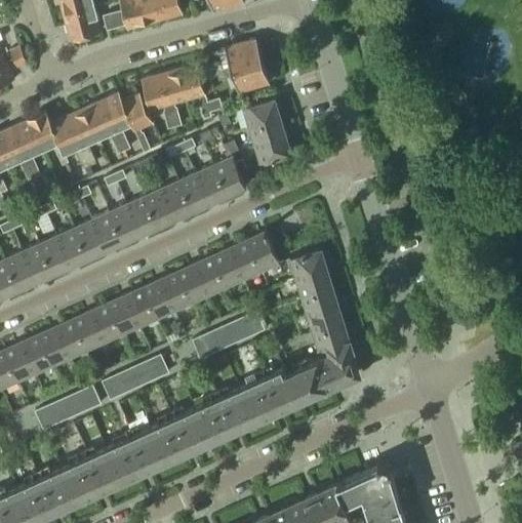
[(93,10),(89,0),(56,0),(62,18),(93,10)]
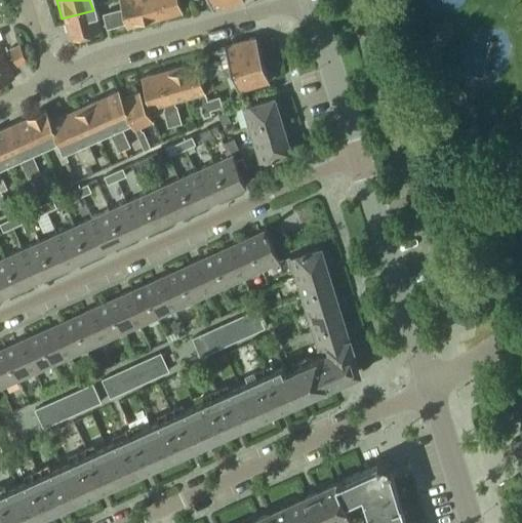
[(125,29),(144,24),(136,0),(117,0),(120,9),(102,15),(106,30),(124,25),(125,29)]
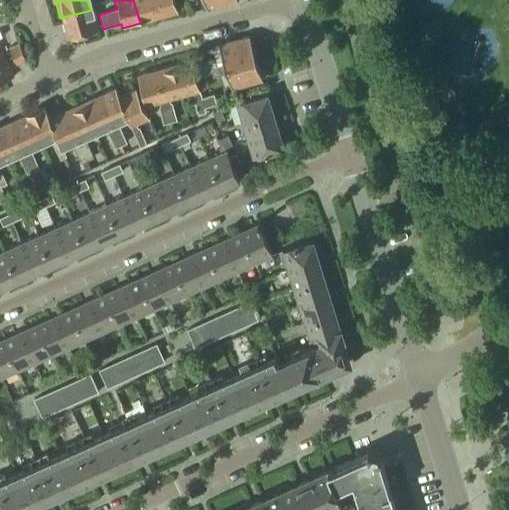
[(133,0),(140,23),(157,18),(152,0),(133,0)]
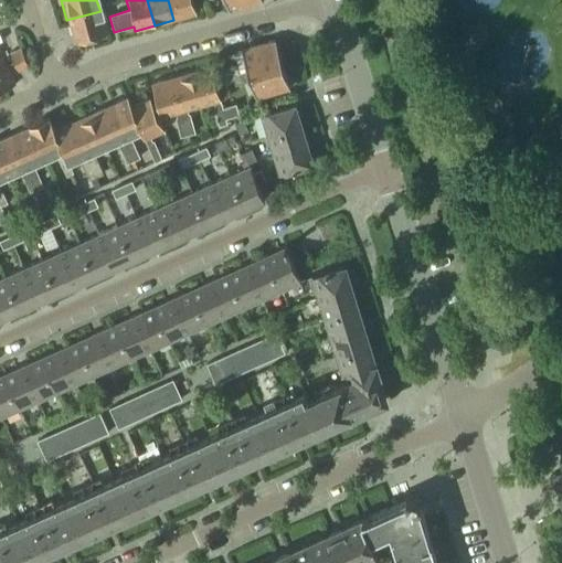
[(168,0),(173,20),(193,14),(189,0),(168,0)]
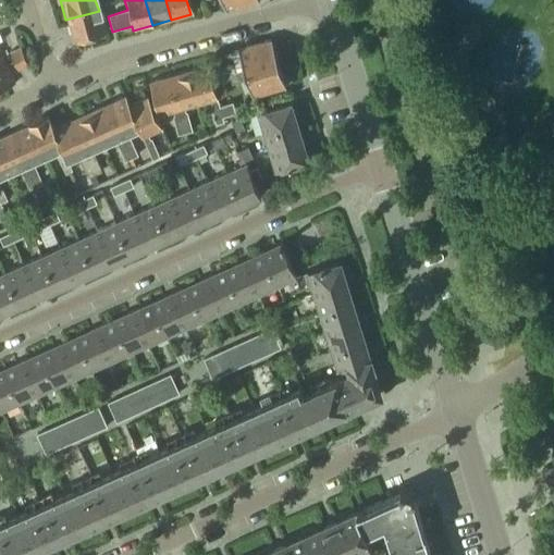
[(219,0),(223,12),(257,2),(256,0),(219,0)]
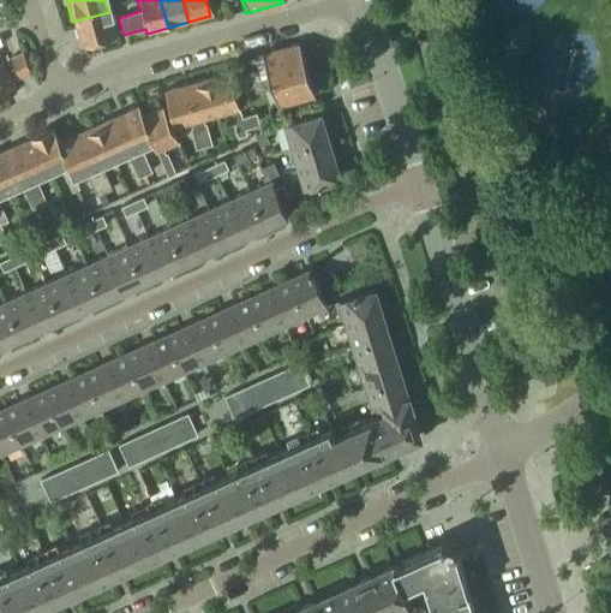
[(115,36),(109,12),(72,22),(79,47),(115,36)]
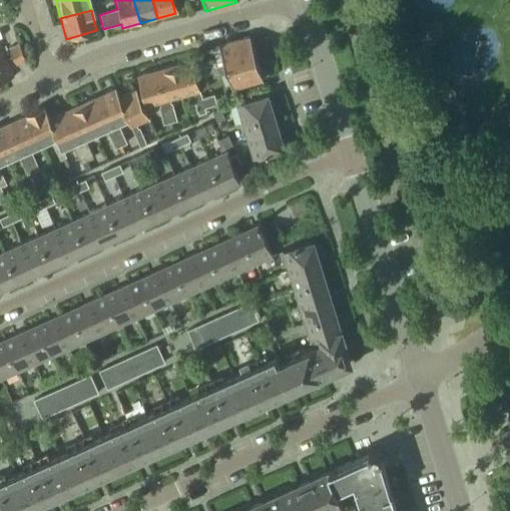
[(216,47),(218,53),(223,68),(255,59),(247,37),(216,47)]
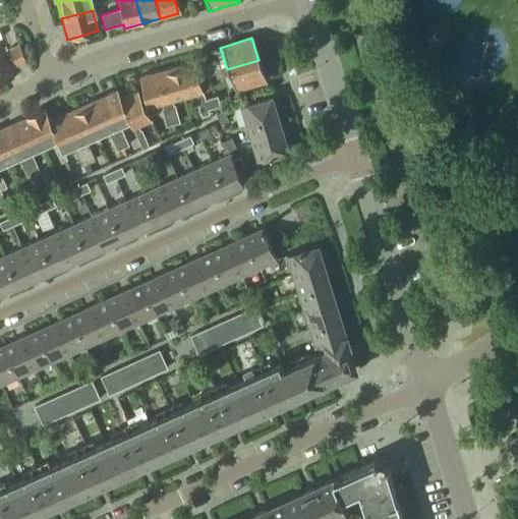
[(8,49),(8,50),(14,65),(24,61),(18,45),(8,49)]
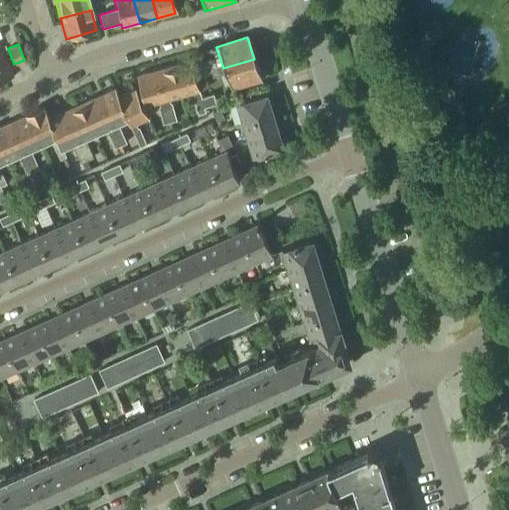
[(260,81),(254,59),(223,68),(229,90),(260,81)]
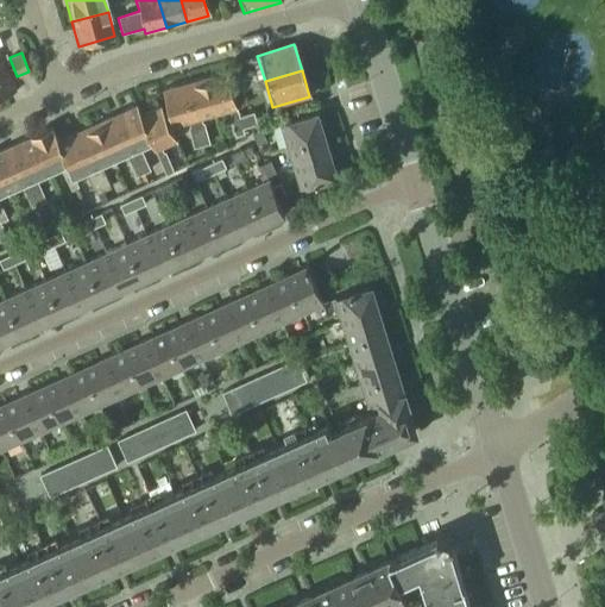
[(5,73),(0,75),(0,99),(13,93),(5,73)]
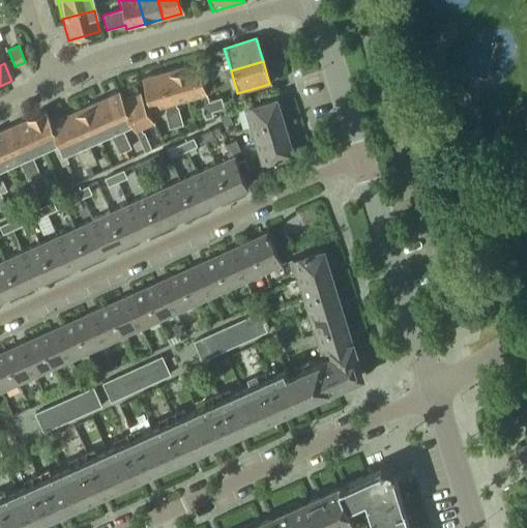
[(196,64),(177,69),(185,100),(198,96),(203,118),(210,116),(208,111),(221,108),(217,98),(206,101),(196,64)]
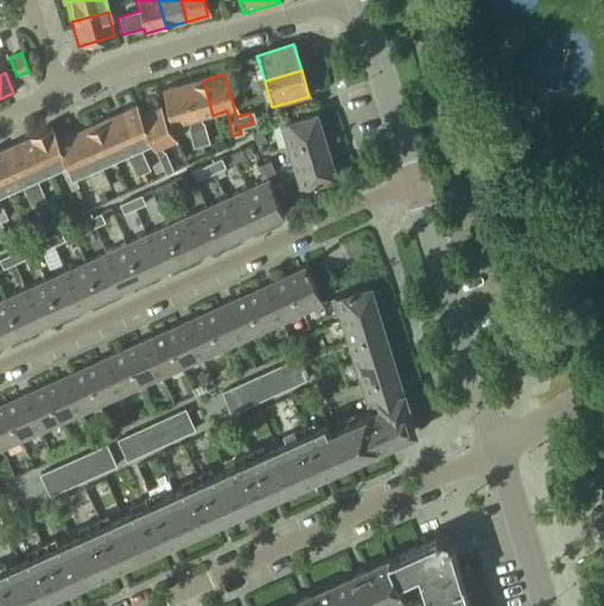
[(246,77),(250,93),(262,89),(258,74),(246,77)]
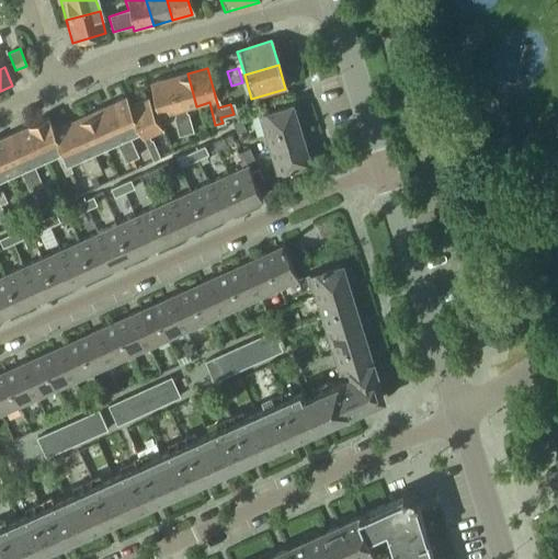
[(183,110),(196,106),(188,73),(169,79),(183,134),(190,133),(183,110)]
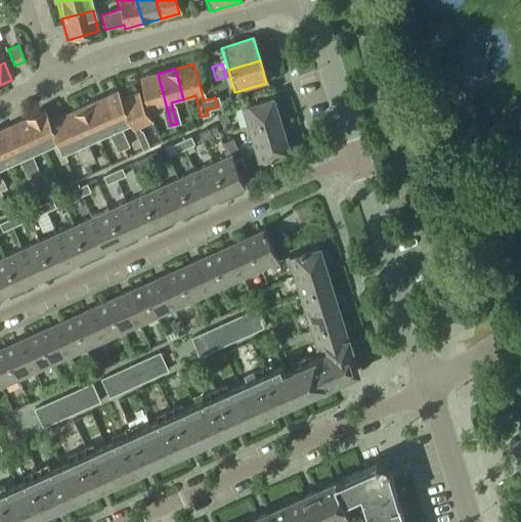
[(171,125),(158,74),(139,79),(147,109),(160,105),(165,127),(171,125)]
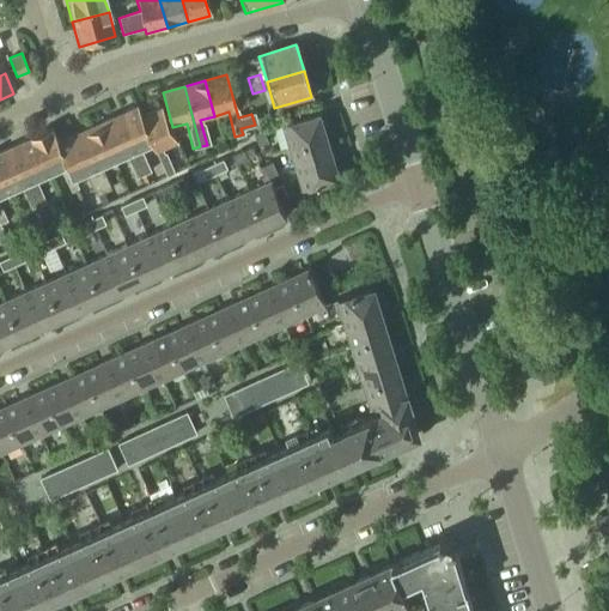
[(150,143),(134,107),(115,116),(141,175),(148,171),(138,147),(150,143)]
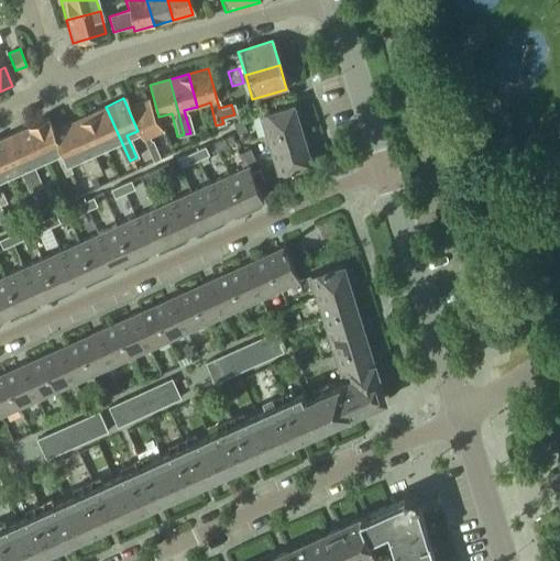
[(124,98),(123,98),(138,131),(139,130),(152,161),(157,158),(147,138),(161,132),(146,100),(129,108),(124,98)]
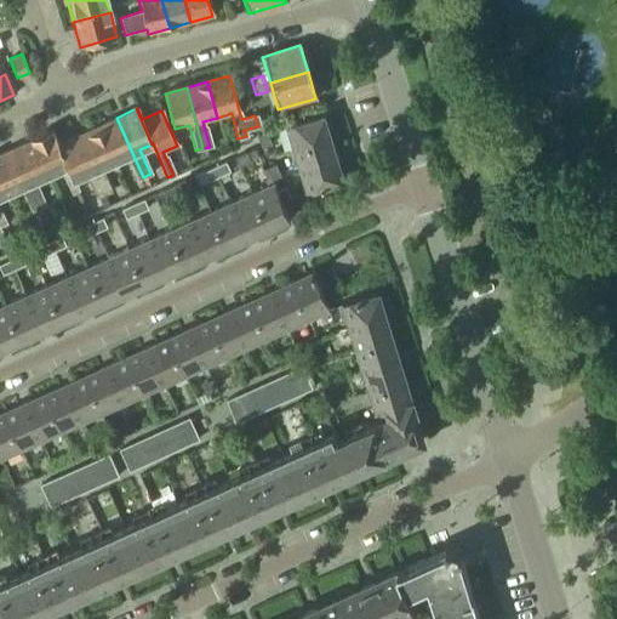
[(327,140),(321,117),(284,129),(291,151),(327,140)]
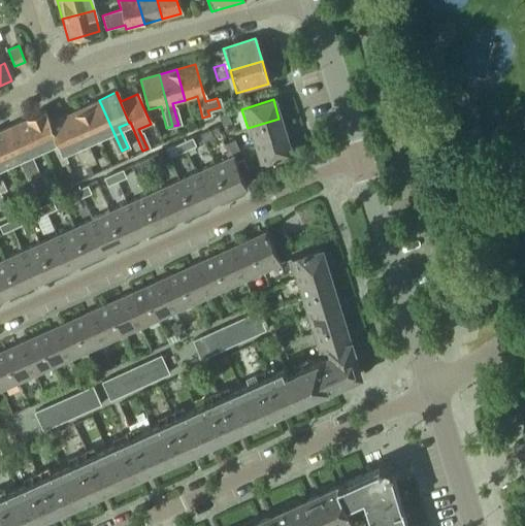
[(99,100),(83,107),(96,137),(107,132),(117,154),(122,151),(99,100)]
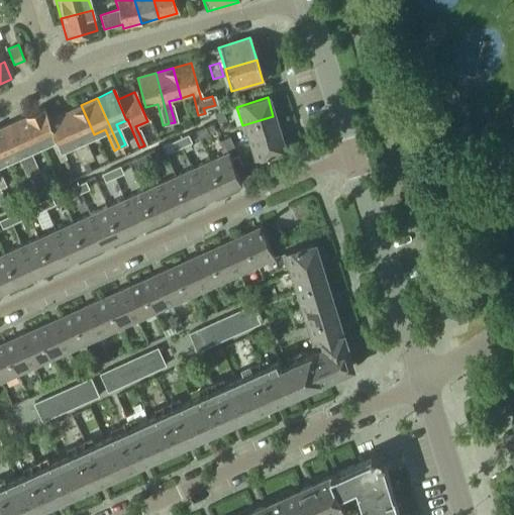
[(94,134),(81,105),(65,112),(87,162),(93,159),(84,139),(94,134)]
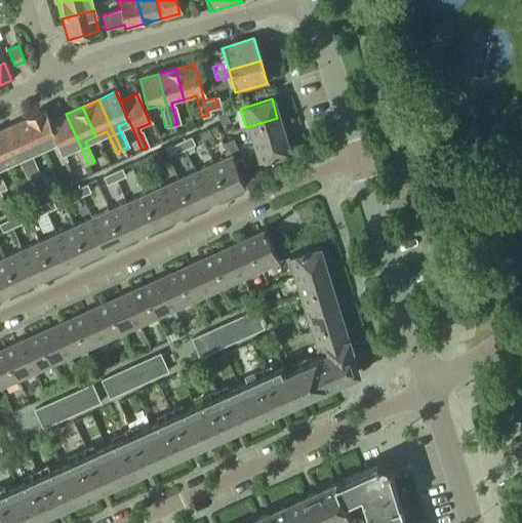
[(48,122),(43,110),(26,118),(39,148),(50,143),(59,163),(66,161),(62,152),(56,139),(48,122)]
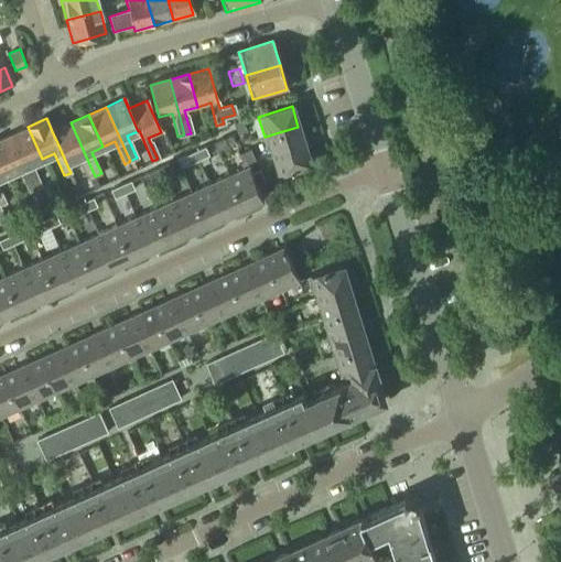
[(244,131),(240,121),(232,125),(236,134),(244,131)]
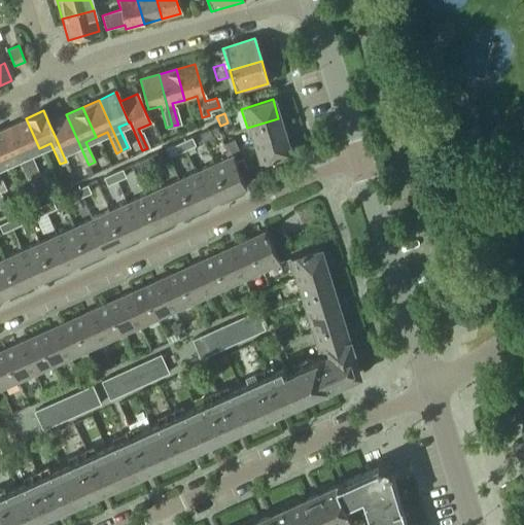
[(89,165),(66,114),(48,123),(57,140),(62,152),(72,148),(81,168),(89,165)]
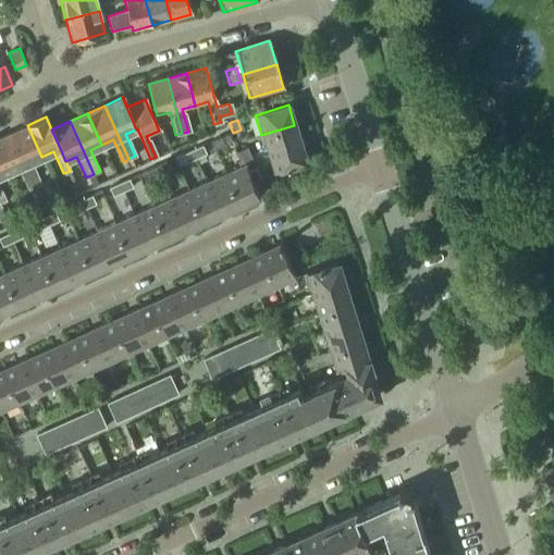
[(31,161),(41,157),(27,125),(9,133),(34,186),(40,183),(31,161)]
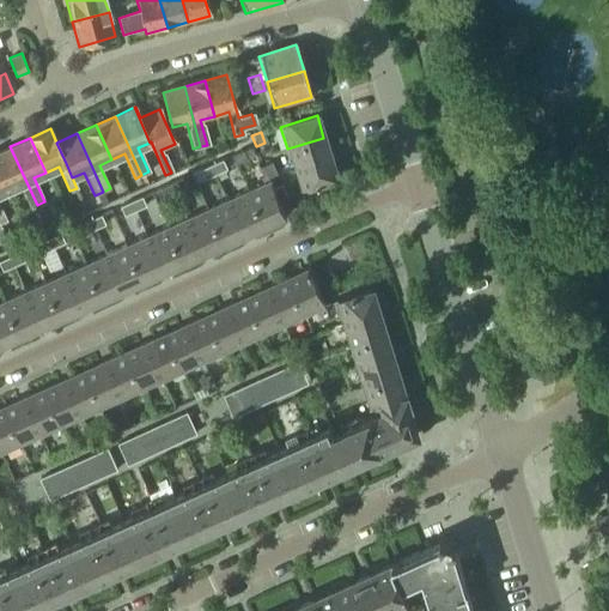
[(330,158),(323,138),(287,149),(293,170),(330,158)]
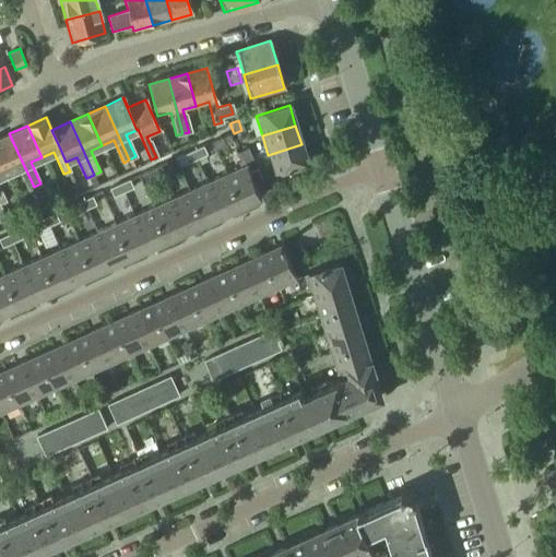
[(34,187),(9,133),(0,138),(0,162),(6,174),(19,168),(28,190),(34,187)]
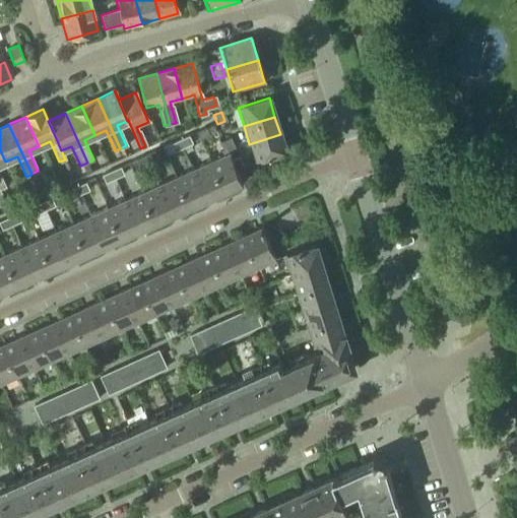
[(207,135),(204,128),(195,132),(198,139),(207,135)]
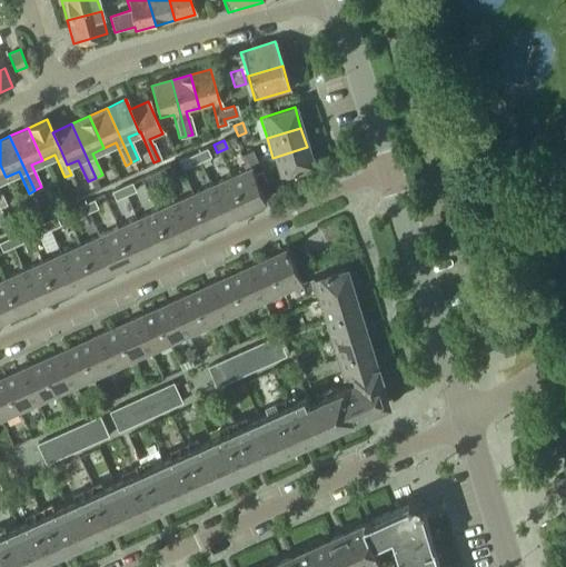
[(313,168),(307,147),(272,158),(279,178),(313,168)]
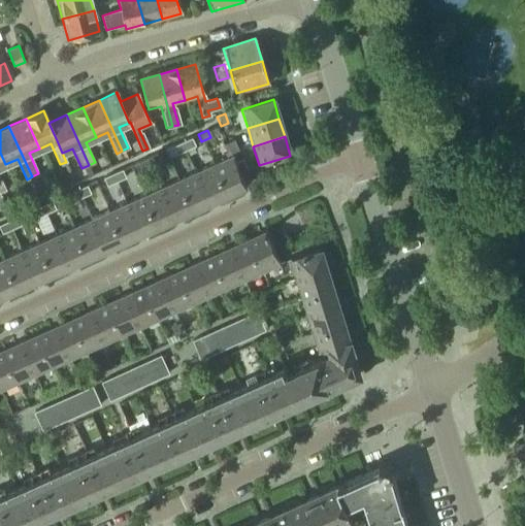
[(193,145),(189,138),(181,142),(184,150),(193,145)]
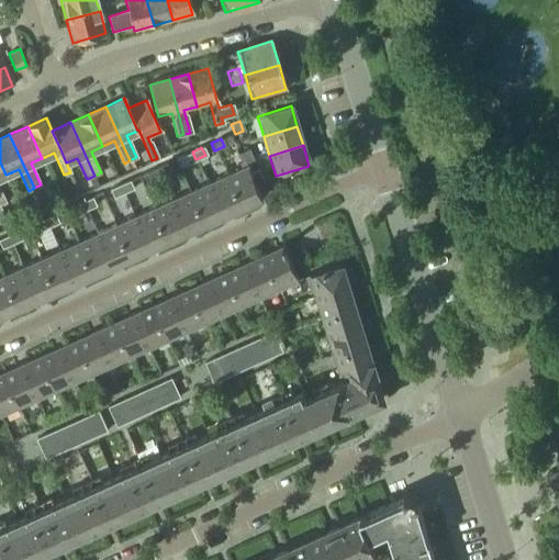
[(253,159),(247,148),(238,153),(244,164),(253,159)]
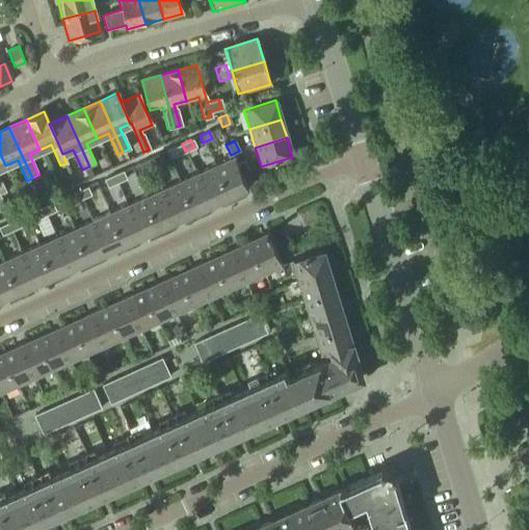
[(176,155),(185,151),(182,143),(173,148),(176,155)]
